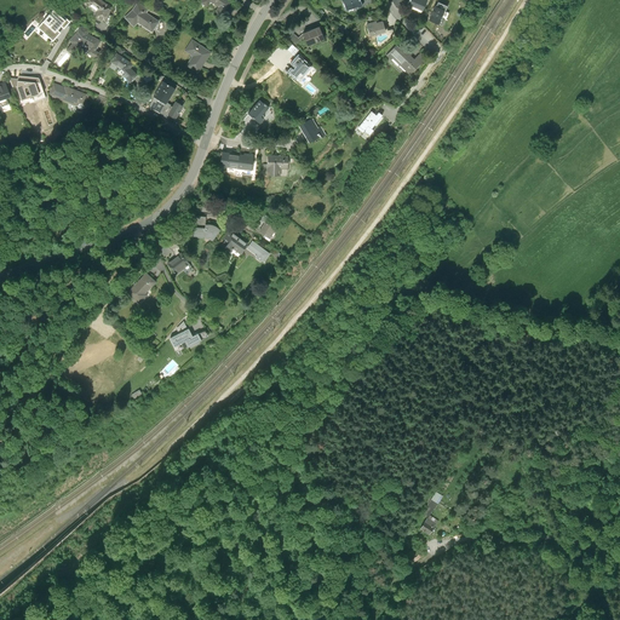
[(107,0),(90,0),(90,1),(101,10),(97,17),(112,23),(115,15),(113,13),(115,6),(107,0)]
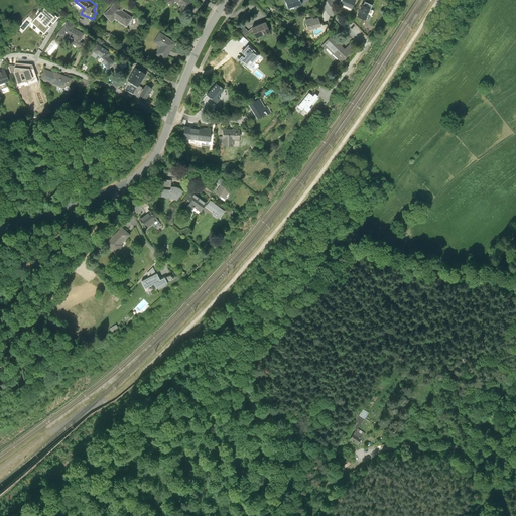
[(195,0),(171,0),(170,1),(175,4),(178,0),(185,5),(182,9),(187,13),(196,1),(195,0)]
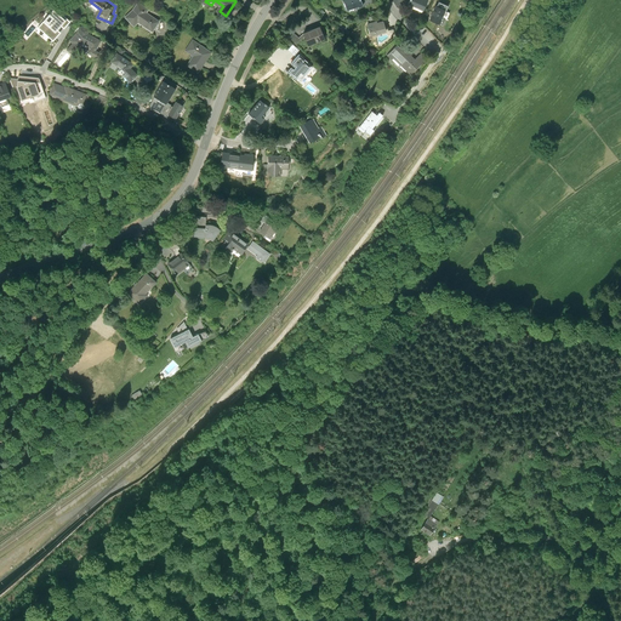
[(136,10),(129,16),(137,26),(142,22),(155,32),(163,21),(151,11),(153,9),(142,1),(136,10)]
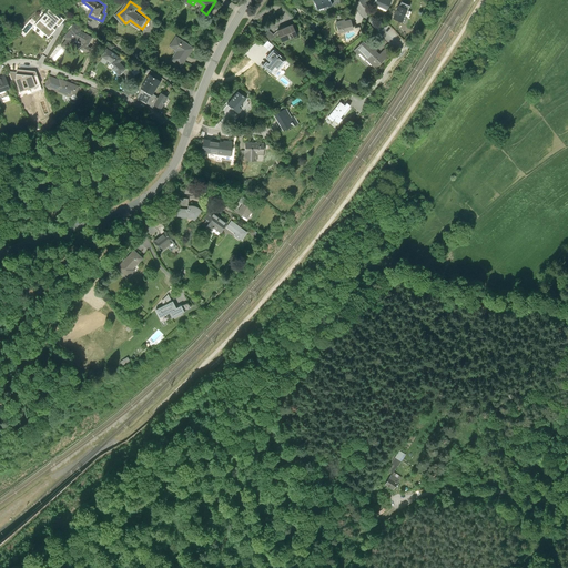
[(409,9),(401,4),(395,17),(404,21),(405,20),(407,14),(409,9)]
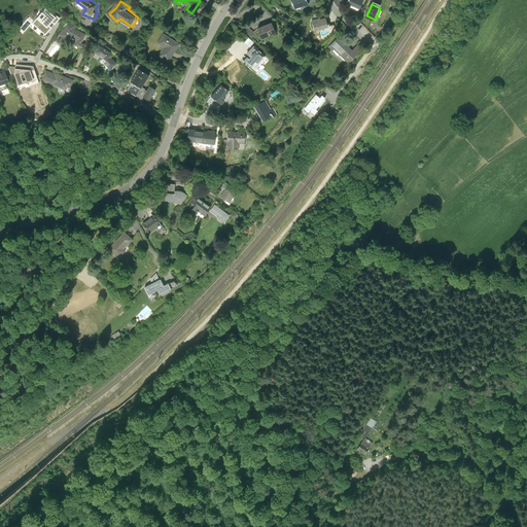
[(60,24),(61,20),(41,9),(39,13),(33,16),(35,23),(42,20),(48,23),(50,31),(58,29),(57,25),(60,24)]
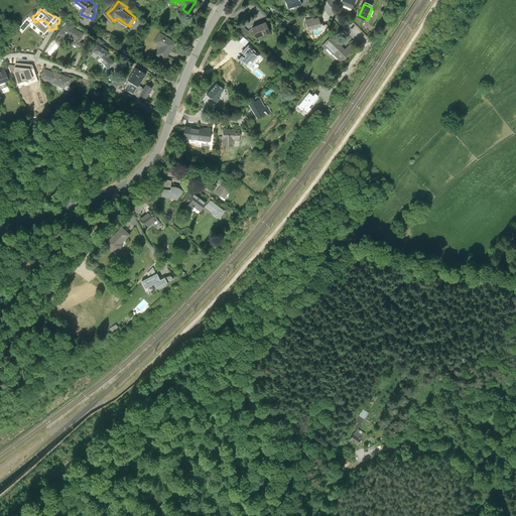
[(315,17),(307,19),(310,29),(324,25),(320,17),(316,18),(315,17)]
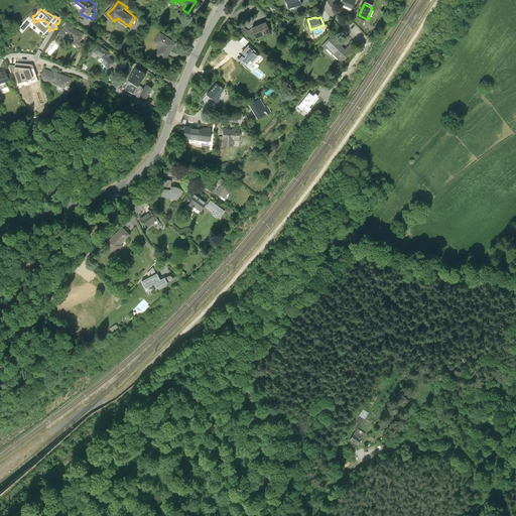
[(77,23),(69,21),(68,25),(60,32),(63,35),(58,41),(63,45),(70,39),(69,39),(72,35),(78,38),(76,43),(84,47),(86,43),(83,41),(87,33),(77,27),(77,23)]
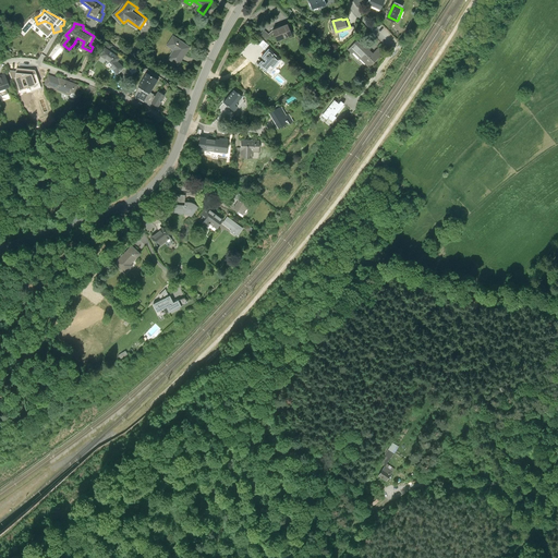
[(291,23),(276,28),(277,32),(280,39),(294,34),(291,23)]
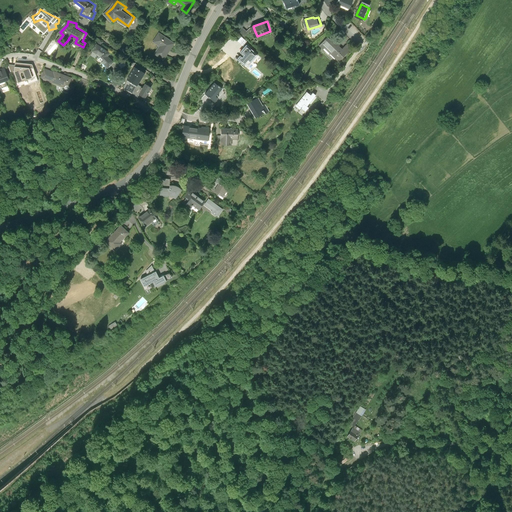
[(254,29),(253,26),(249,30),(245,26),(240,32),(246,36),(251,31),(254,29)]
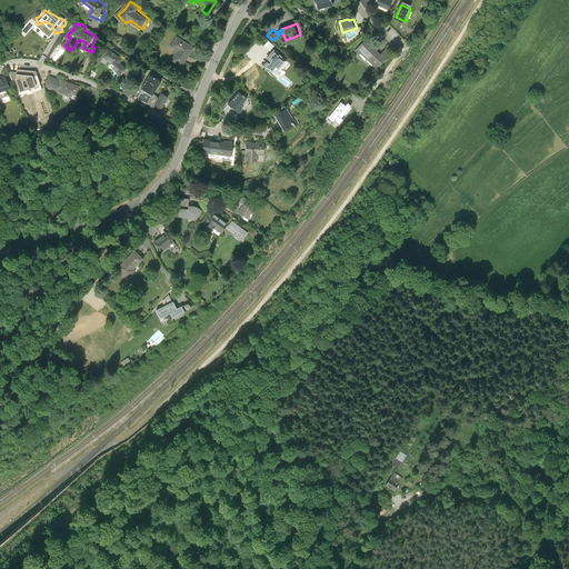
[(198,48),(180,36),(172,46),(180,51),(175,60),(185,67),(198,48)]
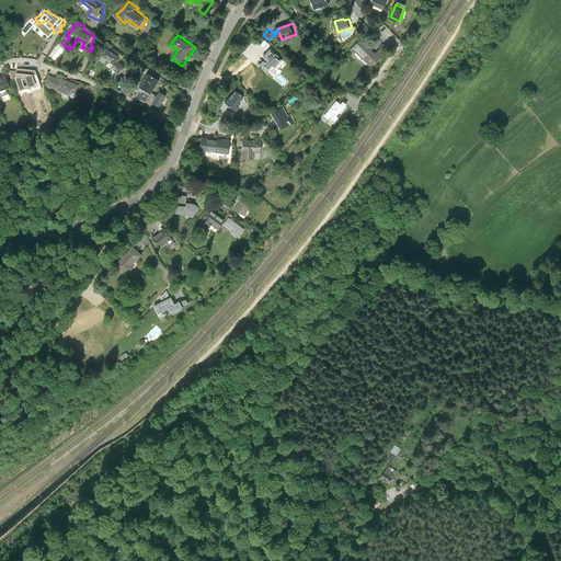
[(362,41),(353,49),(356,53),(357,52),(374,67),(388,52),(384,46),(377,53),(374,49),(375,47),(367,39),(364,43),(362,41)]
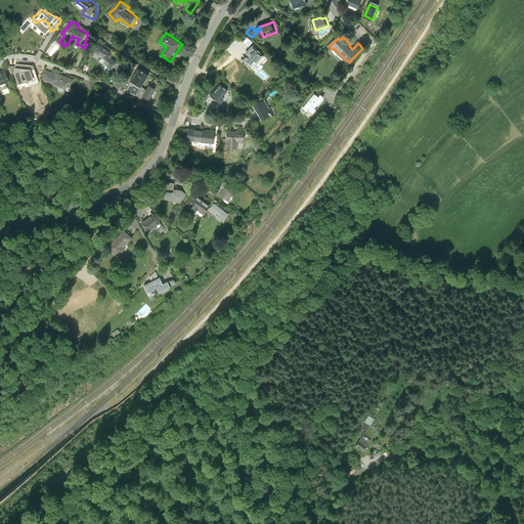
[(54,43),(45,52),(49,57),(59,48),(54,43)]
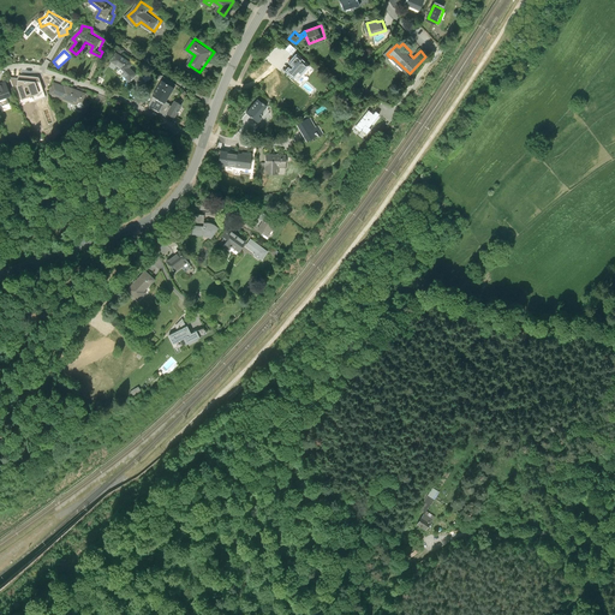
[(132,81),(139,73),(132,66),(136,63),(119,52),(113,60),(125,67),(123,71),(132,81)]
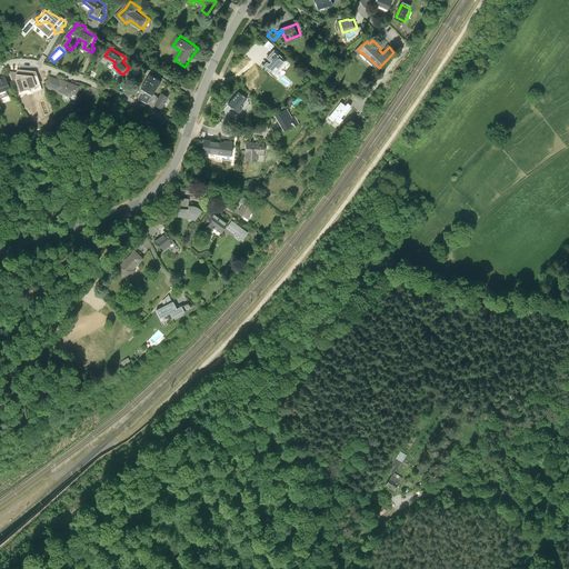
[(271,56),(260,63),(268,75),(283,65),(275,51),(269,55),(271,56)]
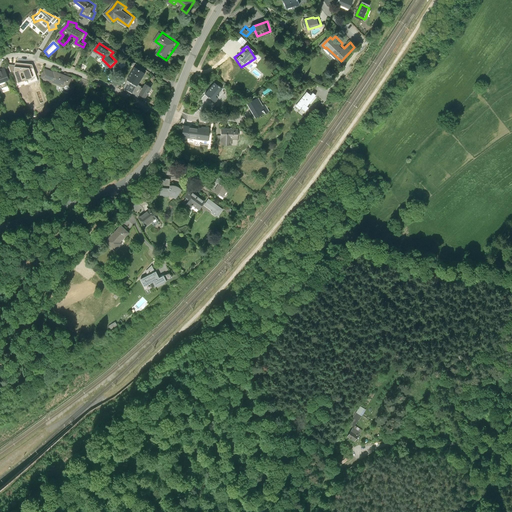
[(18,64),(15,63),(14,71),(18,72),(18,73),(27,74),(29,80),(40,76),(35,64),(18,62),(18,64)]
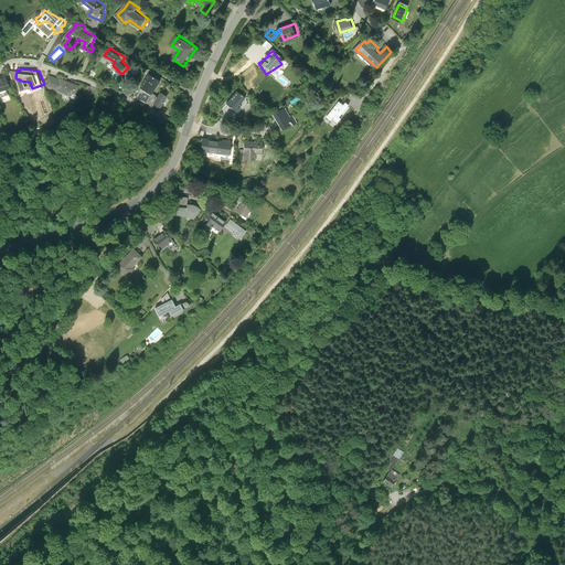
[(163,80),(152,73),(145,87),(156,93),(163,80)]
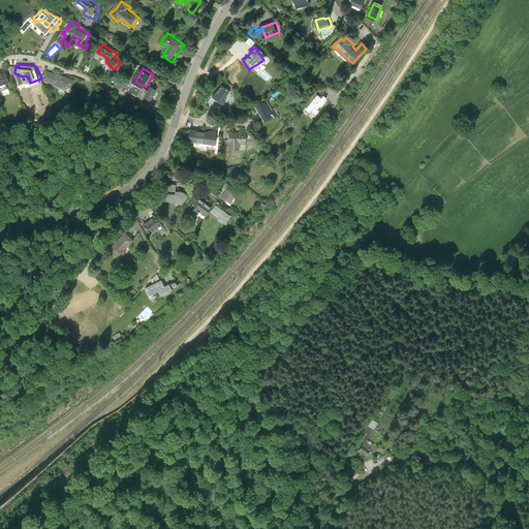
[(7,69),(0,71),(0,85),(11,82),(7,69)]
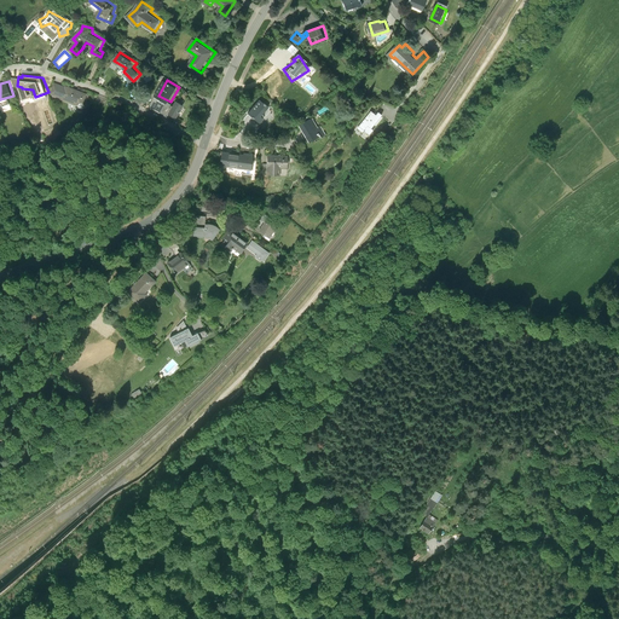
[(86,104),(86,103),(90,93),(68,86),(57,82),(53,93),(64,97),(64,98),(82,105),(82,106),(82,108),(84,108),(85,108),(86,108),(87,106),(87,105),(87,104),(86,104)]
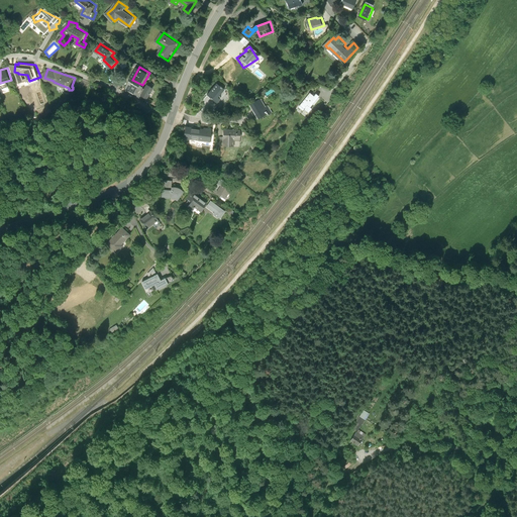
[(118,71),(113,79),(124,84),(128,76),(118,71)]
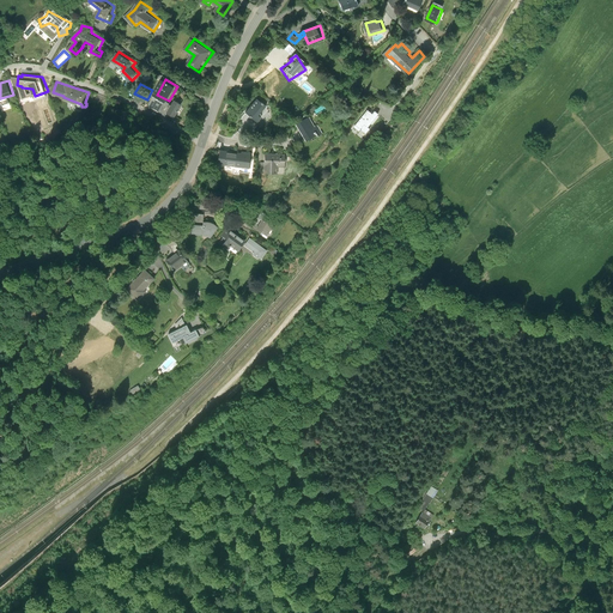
[(181,109),(169,101),(157,95),(152,105),(169,115),(170,111),(177,116),(181,109)]
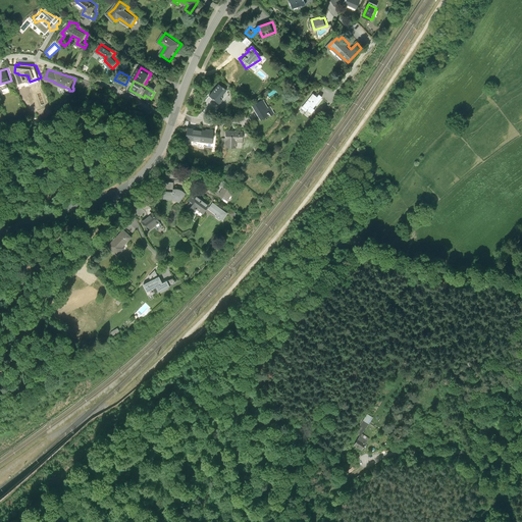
[(229,90),(222,84),(212,95),(222,103),(225,100),(222,98),(229,90)]
